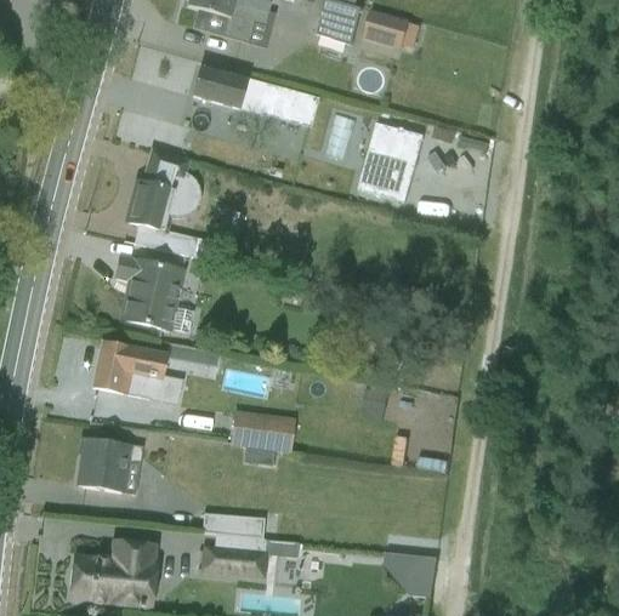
[(223,35),(267,47),(276,13),(268,11),(271,0),(188,0),(187,6),(228,17),(223,35)]
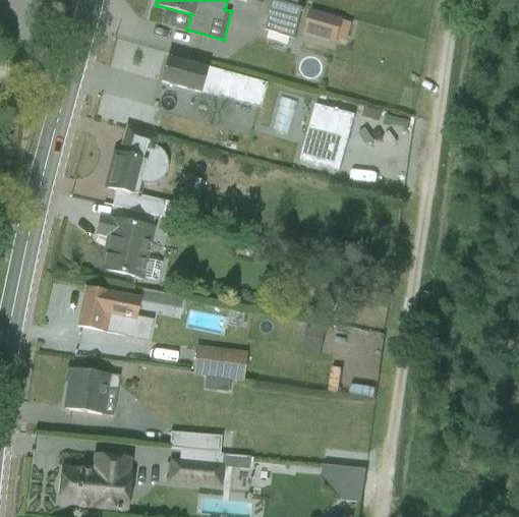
[(304,5),(285,0),(273,0),(265,29),(295,37),(304,5)]
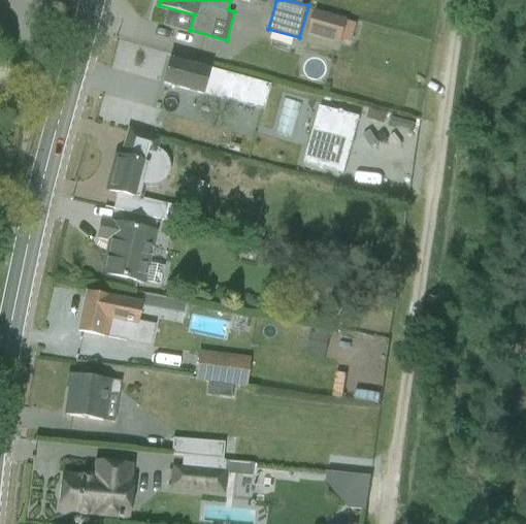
[(350,17),(317,7),(309,34),(342,42),(350,17)]
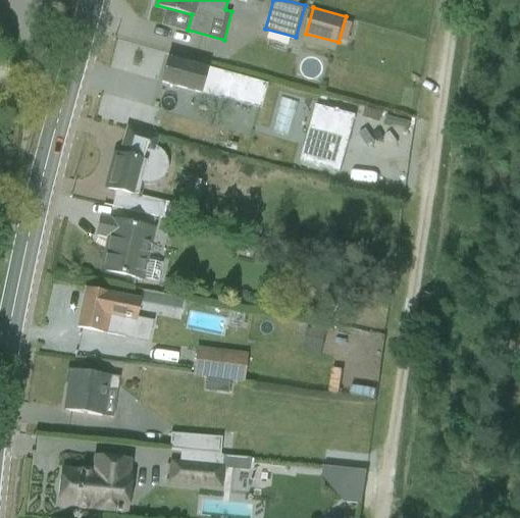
[(169,55),(162,80),(261,108),(269,82),(220,67),(220,69),(169,55)]
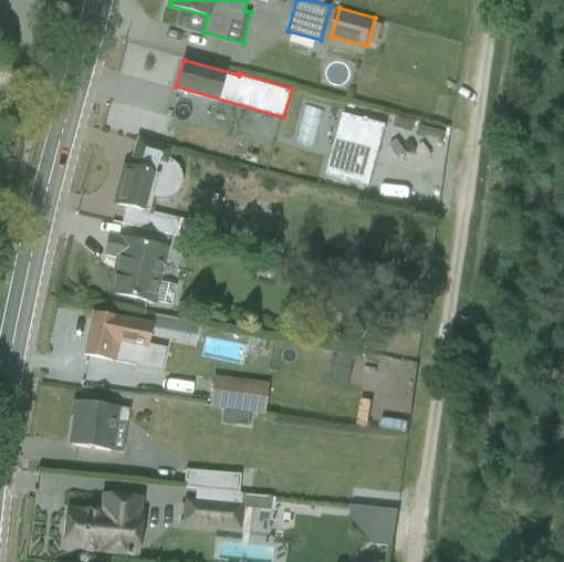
[(169,110),(212,122),(219,100),(175,89),(169,110)]
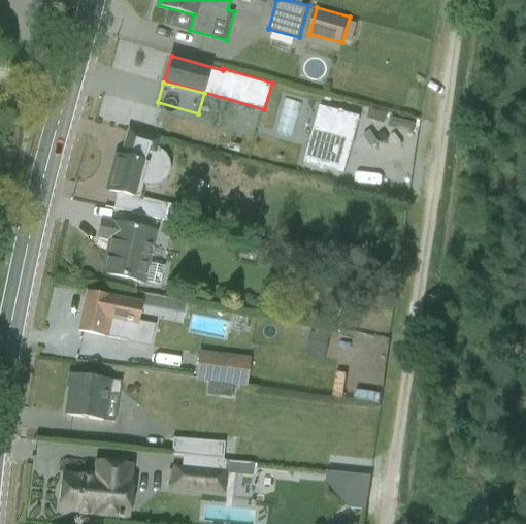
[(307,161),(346,171),(362,115),(322,104),(307,161)]
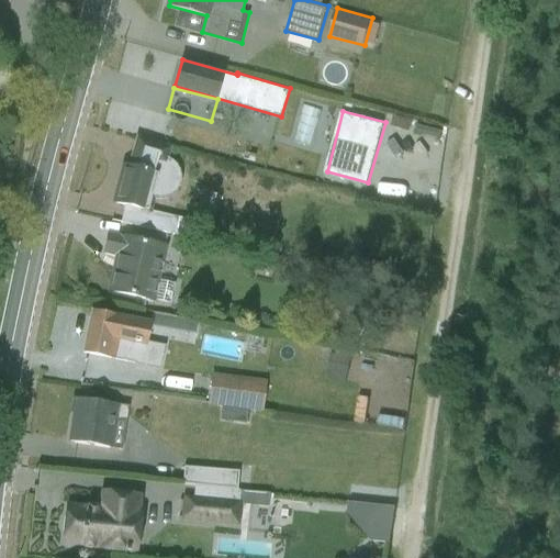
[(116,201),(152,210),(156,197),(160,198),(165,198),(169,197),(176,192),(179,187),(181,181),(182,176),(181,171),(179,167),(177,163),(174,158),(169,156),(172,145),(137,135),(130,165),(126,164),(116,201)]
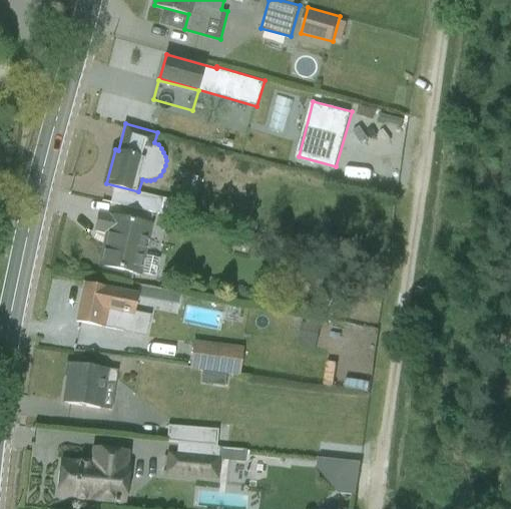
[(357,154),(355,170),(386,176),(389,160),(357,154)]
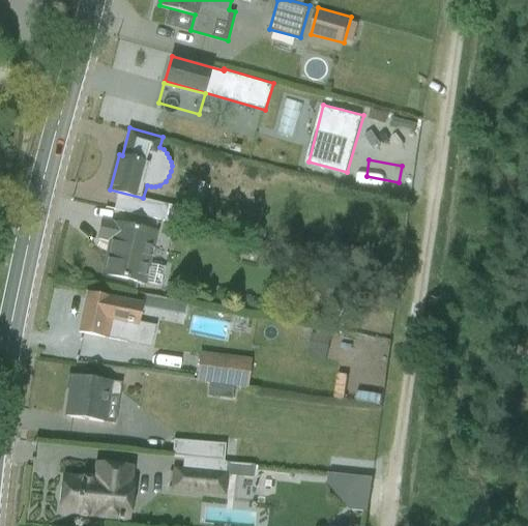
[(166,218),(186,223),(189,207),(169,203),(166,218)]
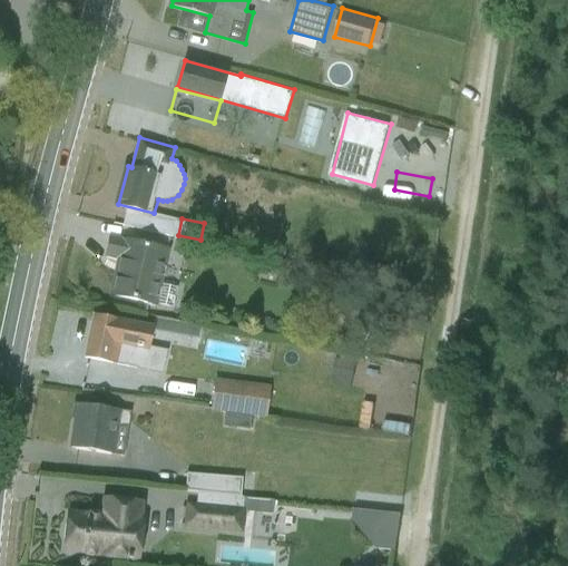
[(111,293),(174,306),(177,285),(163,283),(170,249),(111,235),(107,253),(119,256),(111,293)]
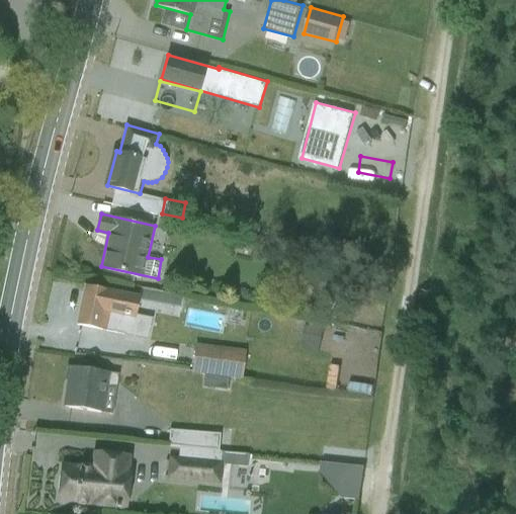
[(140,297),(140,296),(85,285),(78,323),(149,337),(153,316),(137,313),(140,297)]
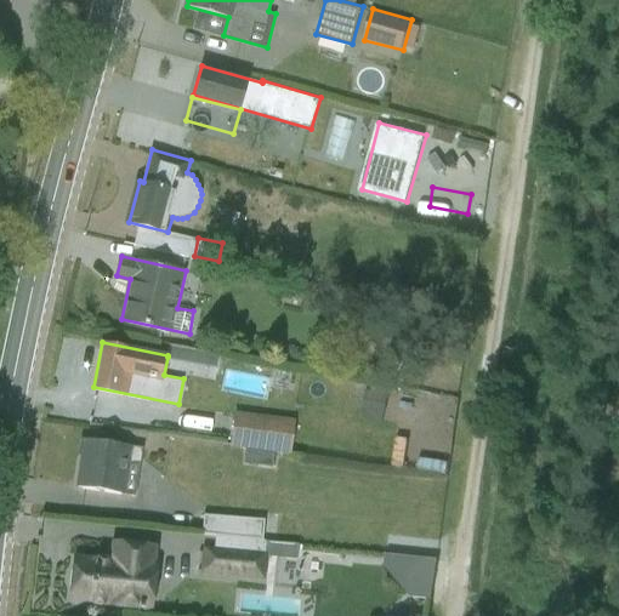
[(168,355),(168,357),(217,366),(221,352),(170,342),(168,355)]
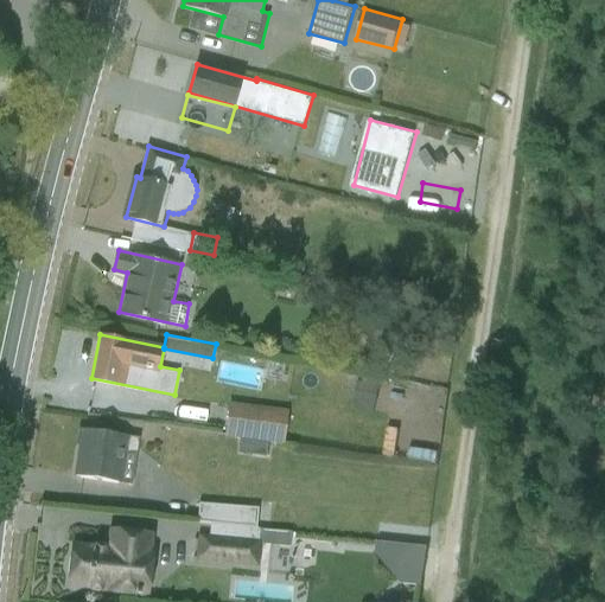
[(396,404),(413,407),(416,383),(400,380),(396,404)]
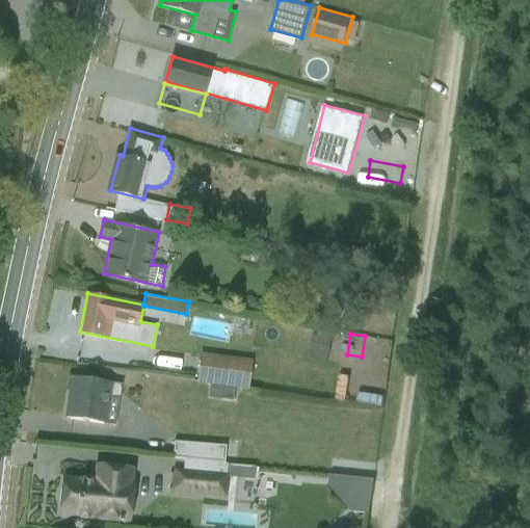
[(253,359),(202,353),(199,379),(249,387),(253,359)]
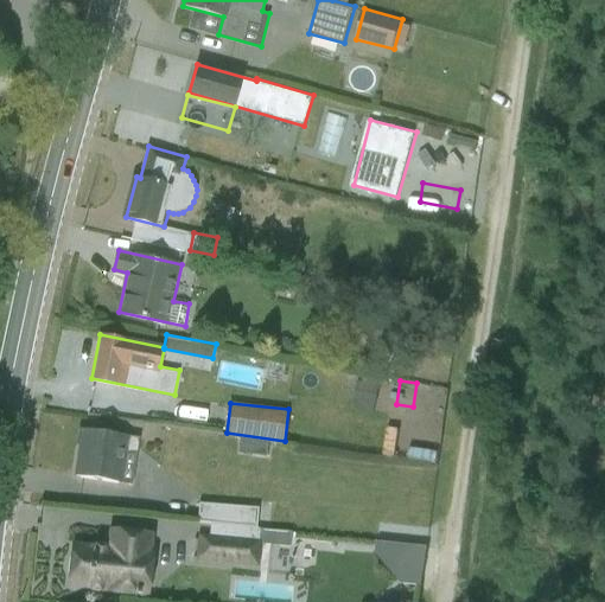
[(74,474),(120,481),(126,447),(137,449),(139,436),(82,427),(74,474)]
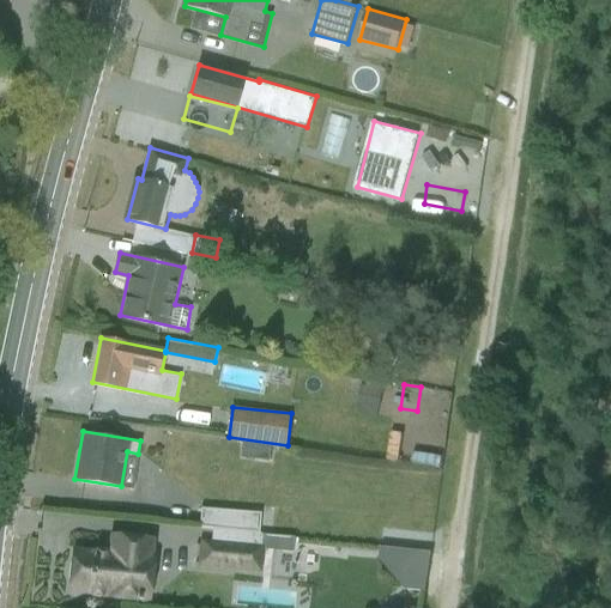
[(260,510),(203,506),(201,524),(213,526),(213,527),(259,532),(260,510)]
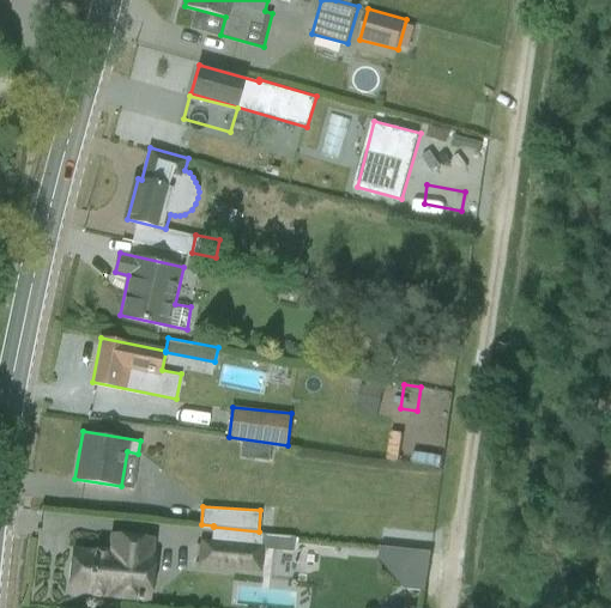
[(199,536),(197,565),(261,571),(264,547),(294,549),(295,536),(259,532),(213,527),(212,537),(199,536)]
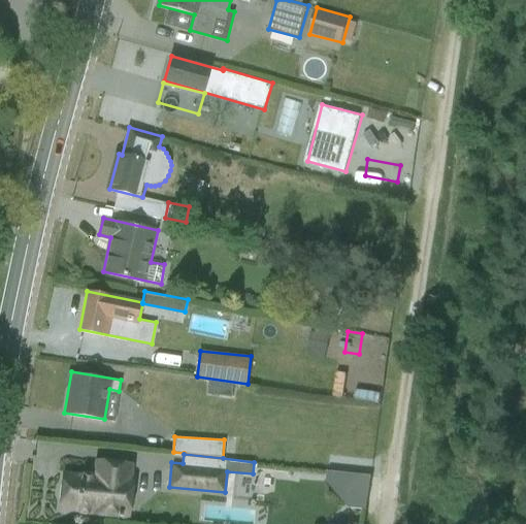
[(60,509),(130,515),(134,463),(124,460),(104,458),(95,458),(93,477),(64,472),(63,483),(61,485),(60,496),(61,498),(60,509)]
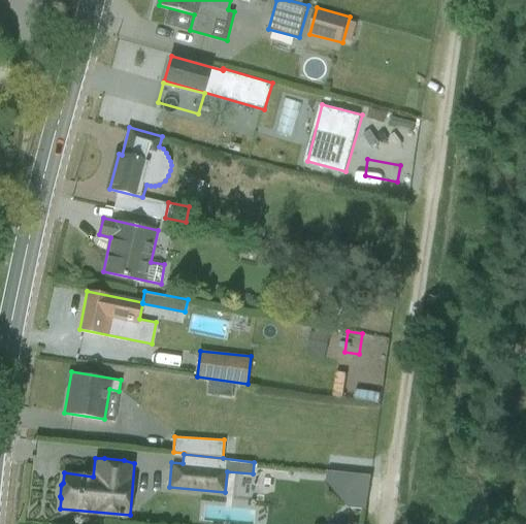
[(351,505),(368,506),(372,475),(329,469),(328,479),(351,505)]
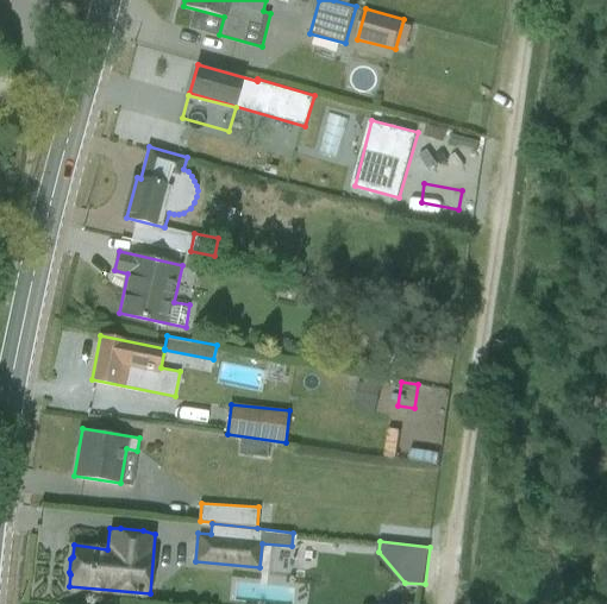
[(379,603),(404,603),(408,601),(402,593),(396,598),(393,592),(377,603),(379,603)]
